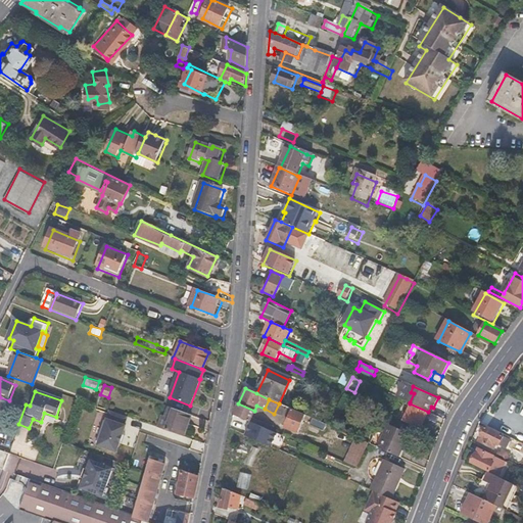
[(251,418),(254,411),(238,403),(233,415),(271,432),(272,427),(251,418)]
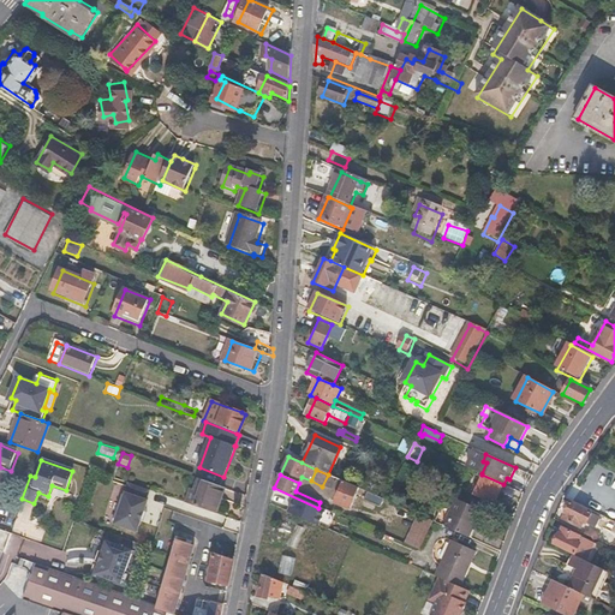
[(381,499),(328,475),(322,487),(340,494),(336,502),(351,509),(357,496),(377,505),(381,499)]
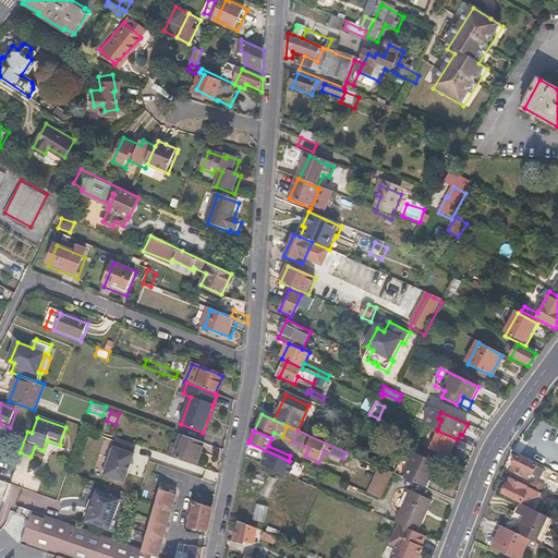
[(448,458),(457,439),(437,431),(429,449),(448,458)]
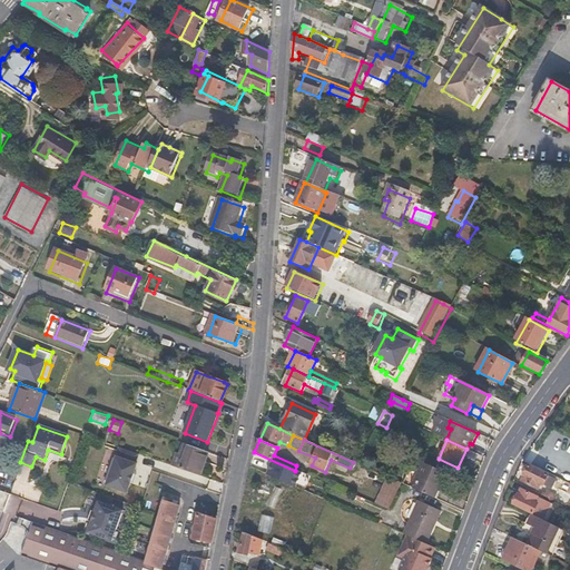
[(184,443),(180,452),(176,451),(170,467),(199,477),(208,452),(184,443)]
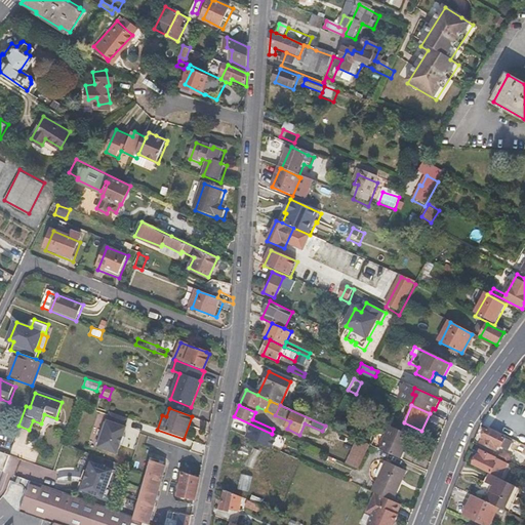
[(116,454),(125,428),(123,428),(127,418),(109,412),(96,447),(116,454)]
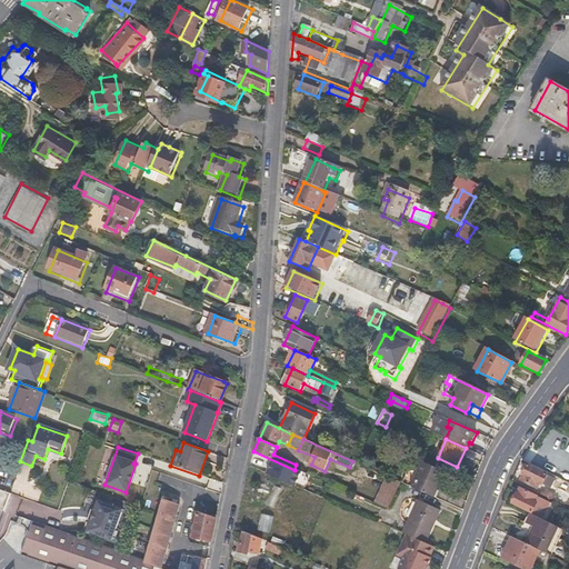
[(433,498),(445,472),(422,462),(418,470),(410,466),(402,483),(433,498)]
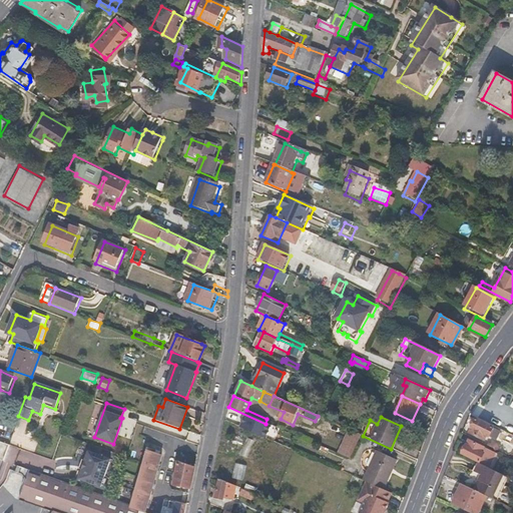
[(506,435),(501,433),(475,420),(471,429),(472,430),(470,434),(485,442),(487,437),(502,443),(506,435)]
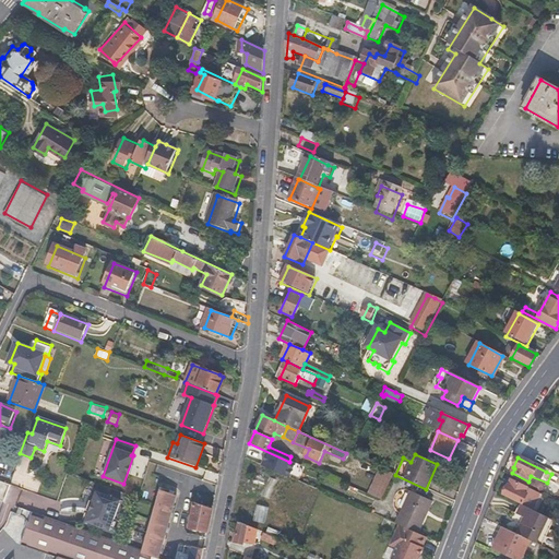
[(388,488),(393,475),(380,468),(375,483),(388,488)]
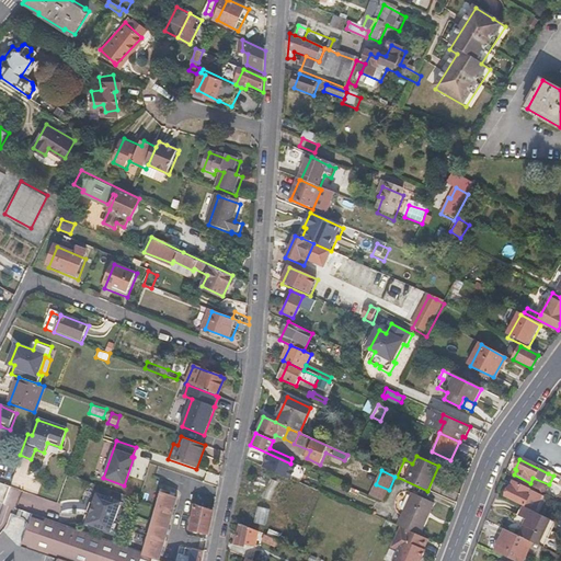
[(0,511),(3,504),(10,487),(0,482),(0,511)]
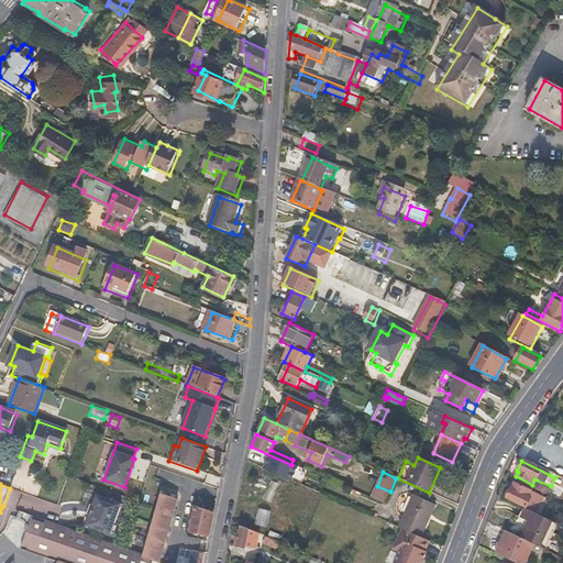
[(542,517),(550,500),(536,494),(533,499),(529,497),(532,493),(516,484),(514,488),(511,488),(507,498),(526,508),(526,509),(542,517)]
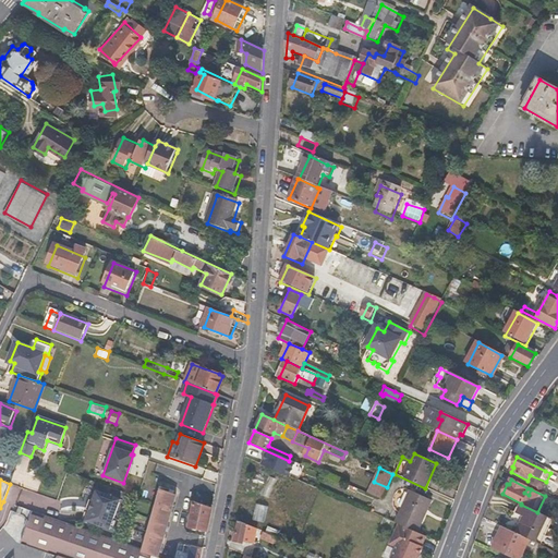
[(542,490),(545,485),(533,480),(531,485),(534,487),(542,490)]
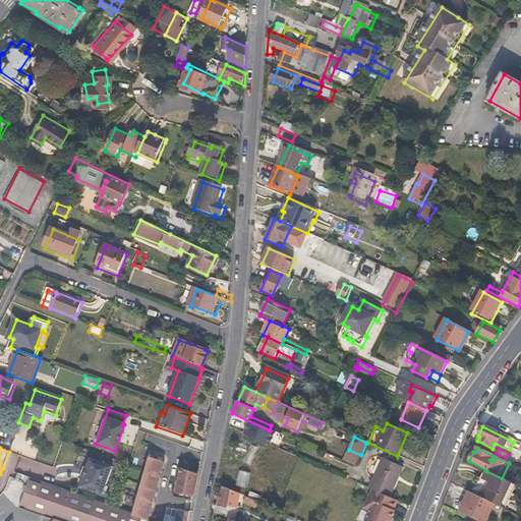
[(355,468),(361,455),(349,450),(343,462),(355,468)]
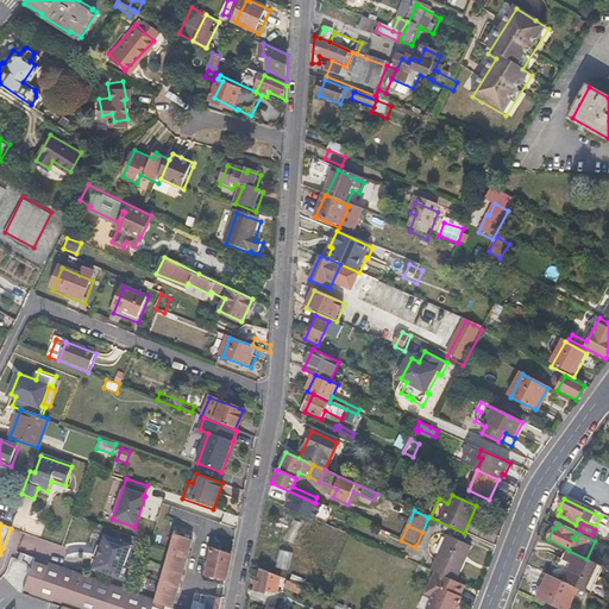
[(117,578),(129,545),(104,535),(92,569),(117,578)]
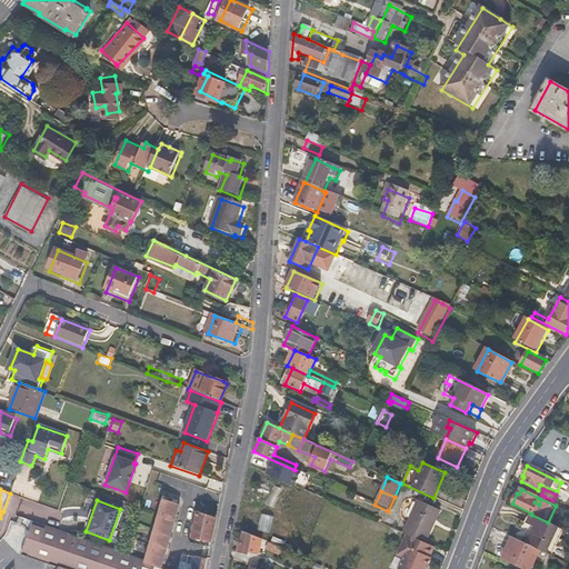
[(157,568),(159,568),(179,506),(161,500),(145,561),(143,565),(155,568),(157,568)]
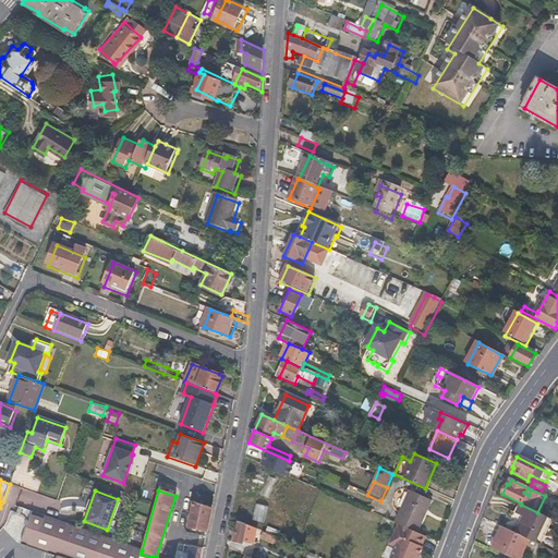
[(416,533),(424,517),(432,500),(409,490),(395,523),(398,525),(416,533)]
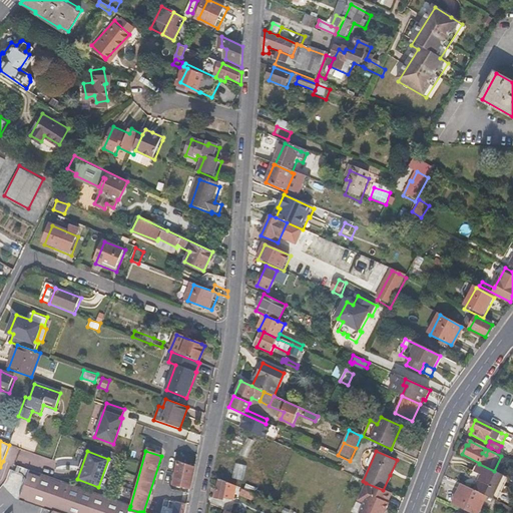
[(189,488),(194,466),(177,460),(173,485),(189,488)]
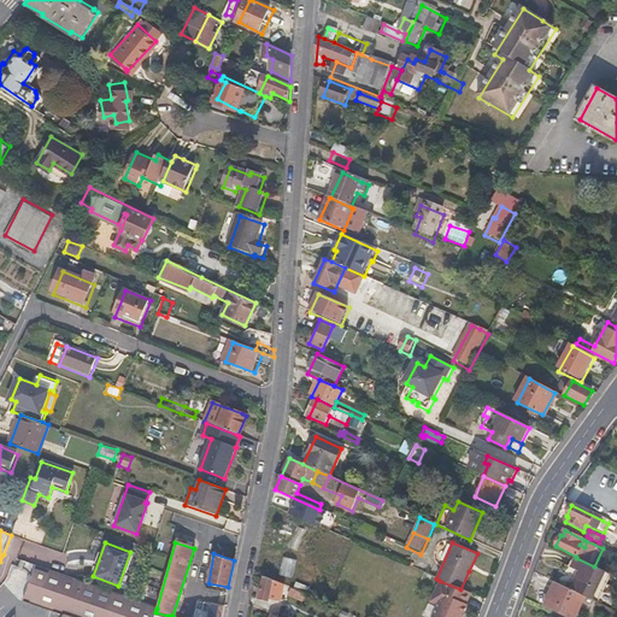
[(283,556),(278,574),(293,577),(297,559),(283,556)]
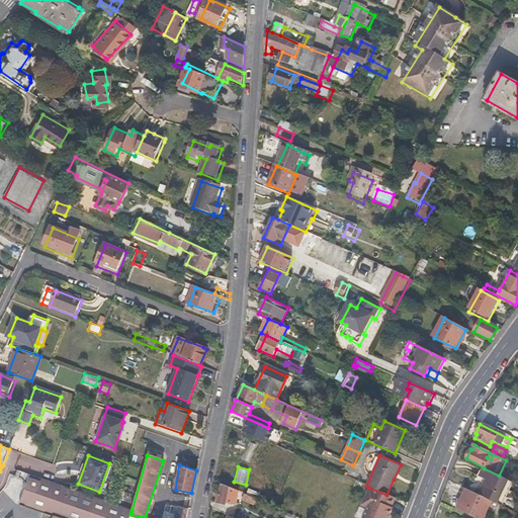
[(502,506),(513,483),(499,476),(484,468),(479,478),(487,482),(480,496),(492,501),(502,506)]
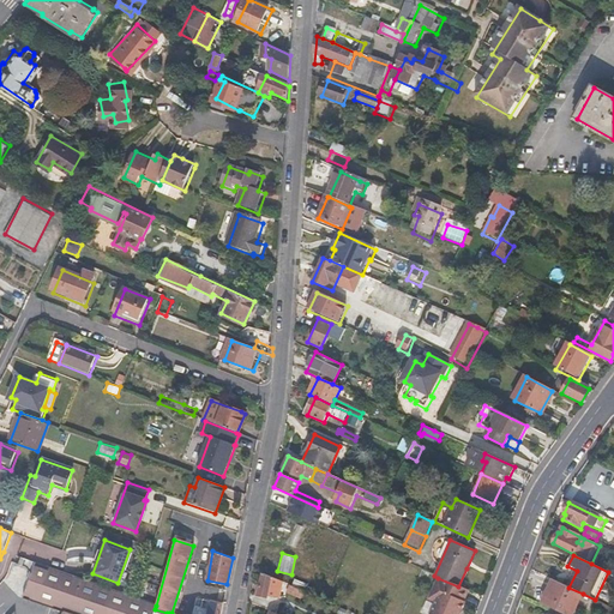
[(61,612),(72,577),(35,563),(22,599),(56,611),(61,612)]
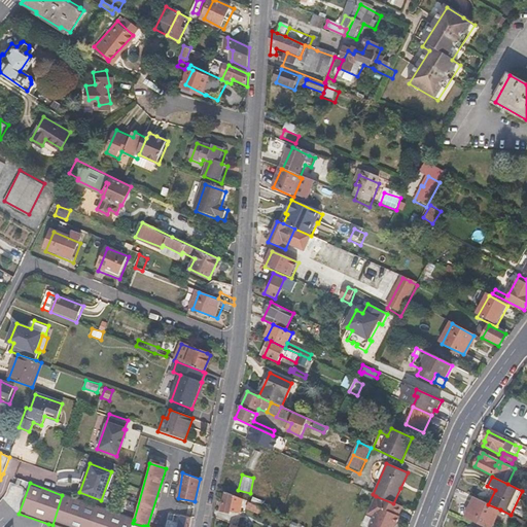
[(91,526),(98,507),(62,495),(53,525),(51,526),(91,526)]
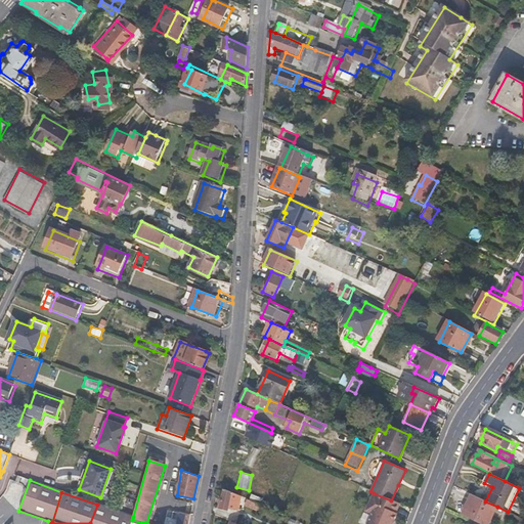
[(237,513),(239,499),(222,492),(218,512),(227,514),(228,512),(237,513)]
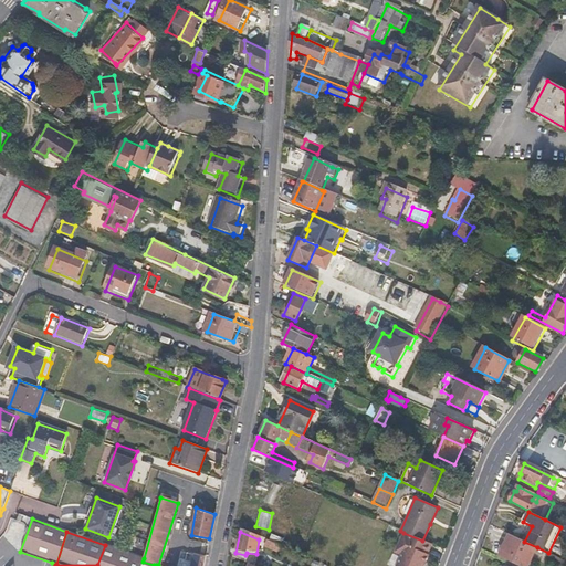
[(423,565),(428,555),(427,555),(431,544),(422,541),(404,533),(395,553),(400,556),(396,565),(420,565),(421,564),(423,565)]
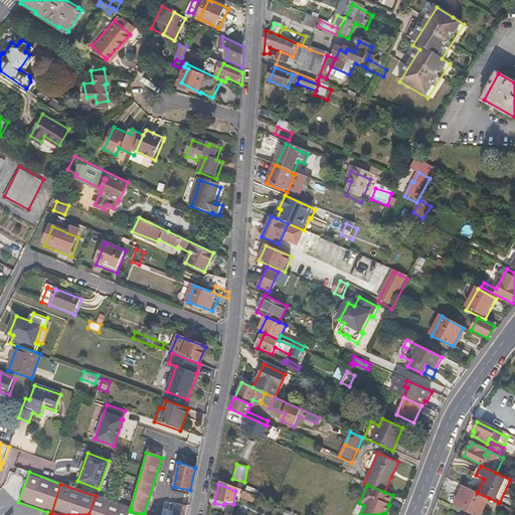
[(471,514),(480,514),(489,498),(477,493),(465,487),(455,507),(471,514)]
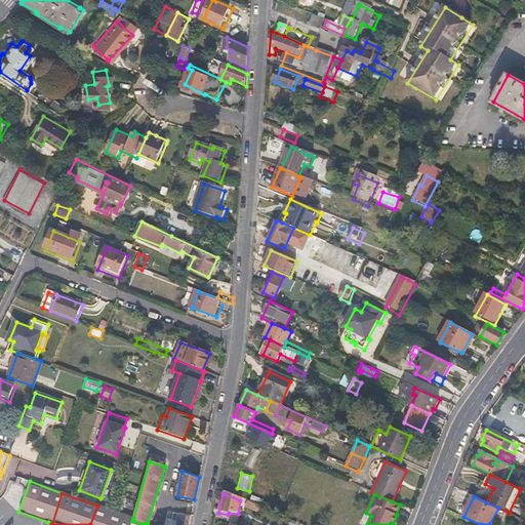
[(257,515),(260,509),(246,503),(243,509),(257,515)]
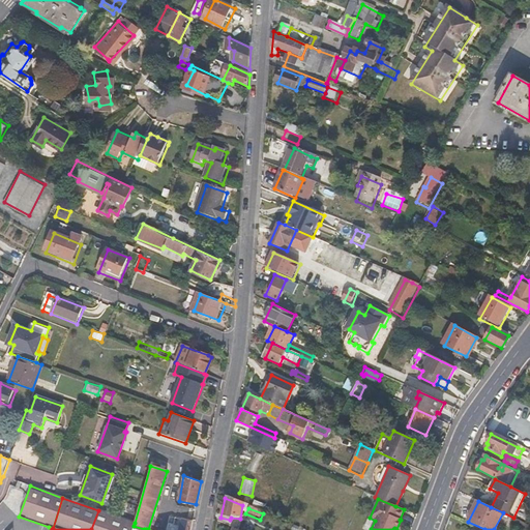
[(99,529),(106,512),(98,510),(91,529),(99,529)]
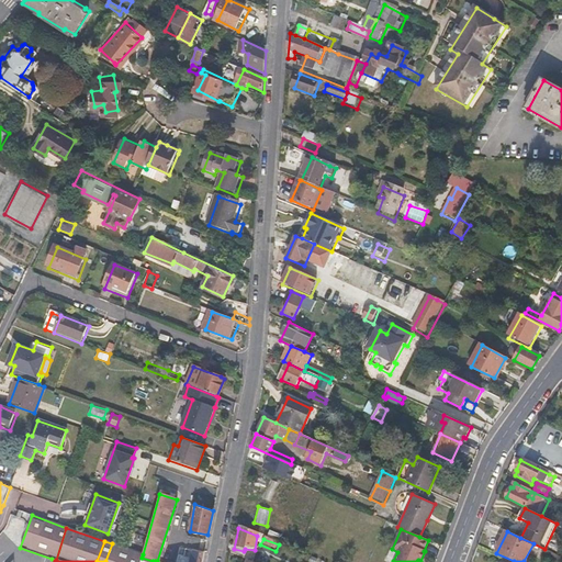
[(153,561),(142,558),(143,554),(112,543),(105,561),(153,561)]
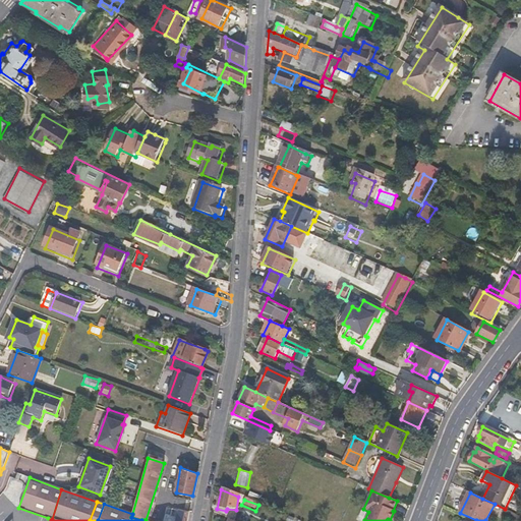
[(365,519),(368,512),(362,510),(359,517),(365,519)]
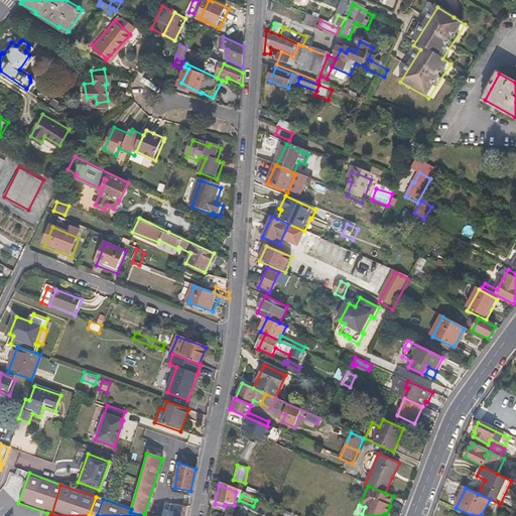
[(185,515),(186,509),(175,506),(173,515),(185,515)]
